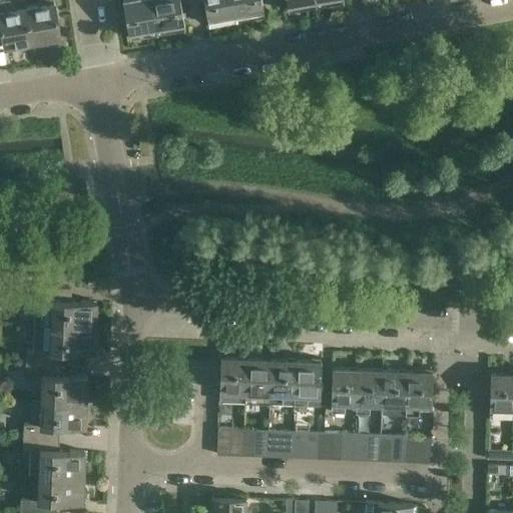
[(32,43),(25,6),(10,9),(8,0),(0,0),(0,21),(5,47),(32,43)]
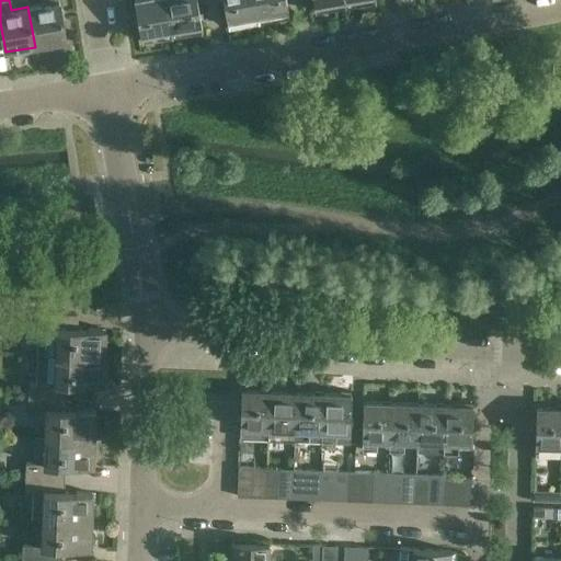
[(27,7),(35,47),(65,42),(57,0),(44,0),(45,4),(27,7)]
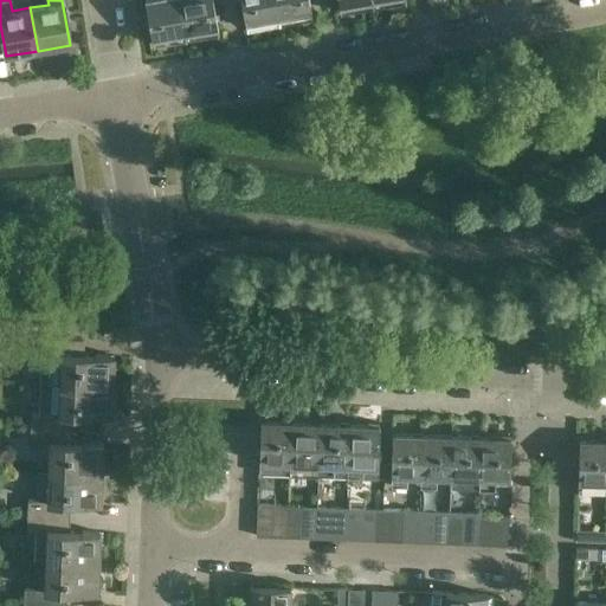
[(185,39),(178,0),(143,0),(152,45),(185,39)]
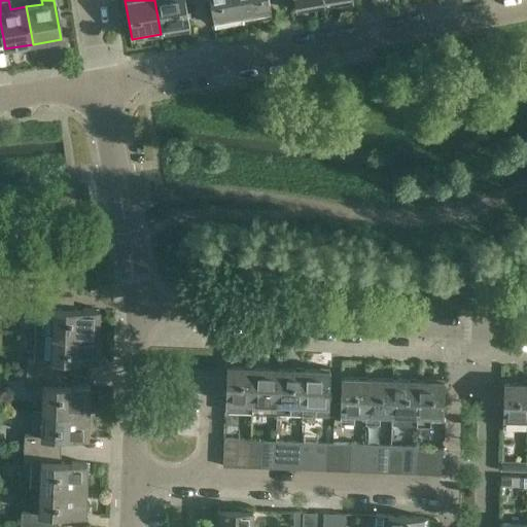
[(154,0),(161,34),(189,29),(183,0),(154,0)]
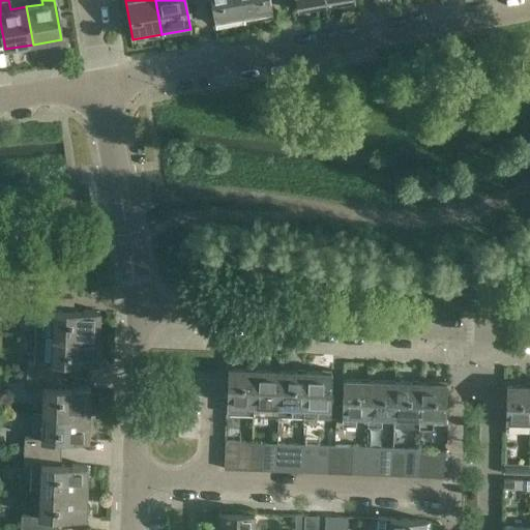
[(243,21),(239,0),(210,0),(215,26),(243,21)]
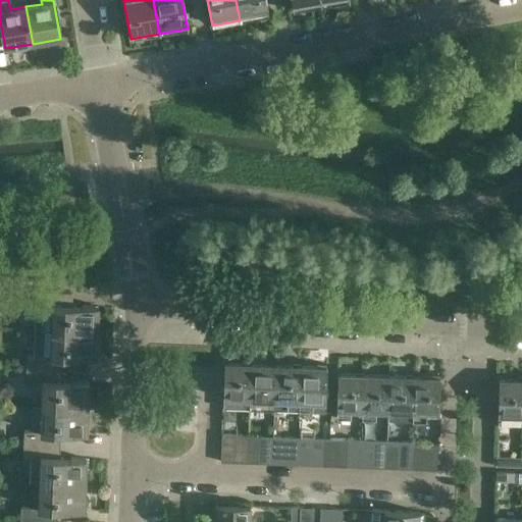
[(236,0),(240,20),(268,15),(265,0),(236,0)]
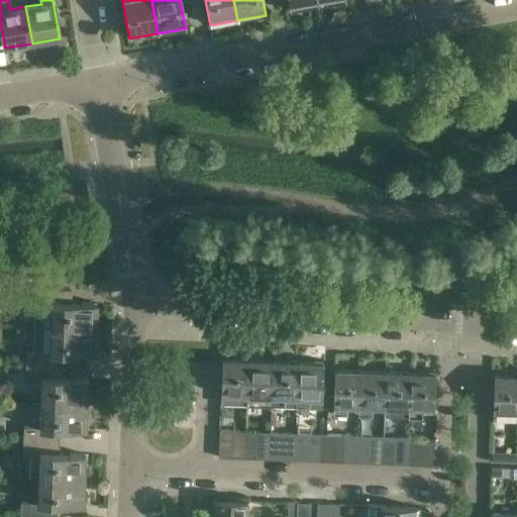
[(318,6),(316,0),(287,0),(290,11),(318,6)]
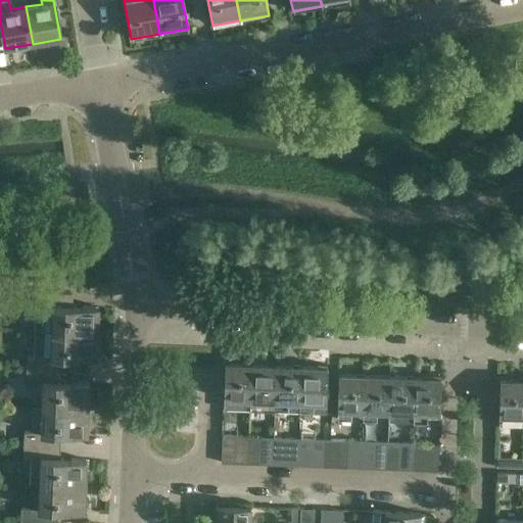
[(34,305),(34,330),(97,332),(98,306),(72,305),(73,292),(67,292),(35,291),(34,305)]
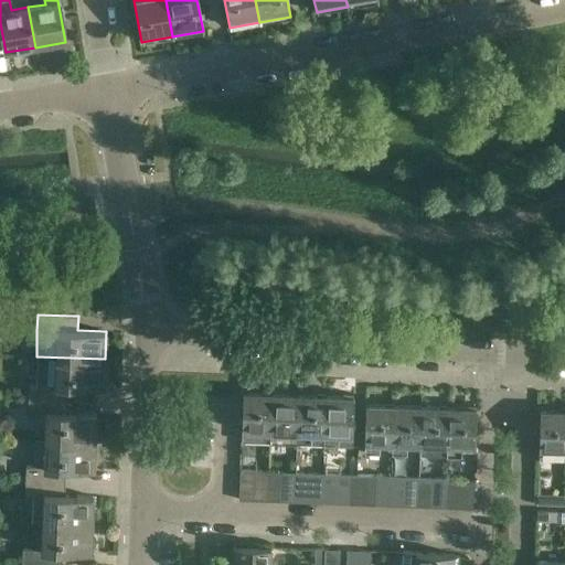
[(28,383),(28,398),(67,400),(68,385),(104,387),(105,359),(36,356),(35,383),(28,383)]
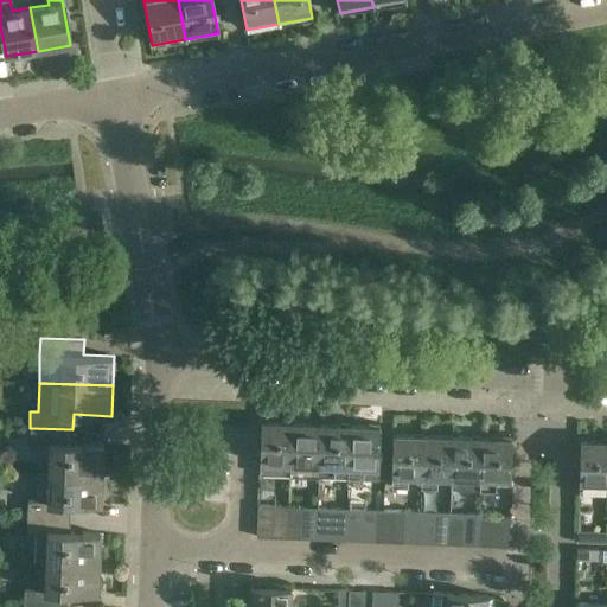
[(275,464),(288,464),(289,464),(291,423),(261,422),(260,457),(259,474),(275,475),(275,464)]
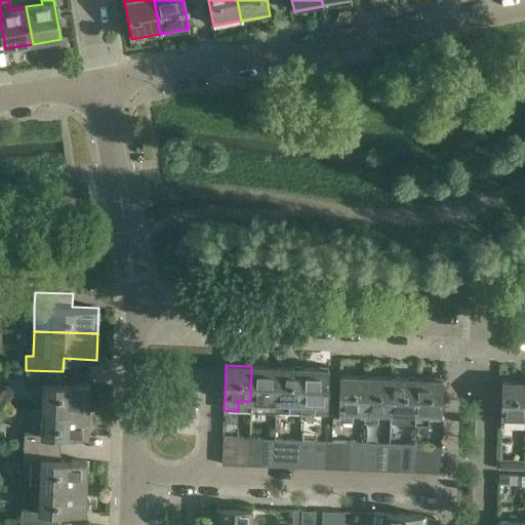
[(277,367),(251,366),(250,401),(249,401),(249,411),(264,412),(264,402),(275,402),(276,402),(277,367)]
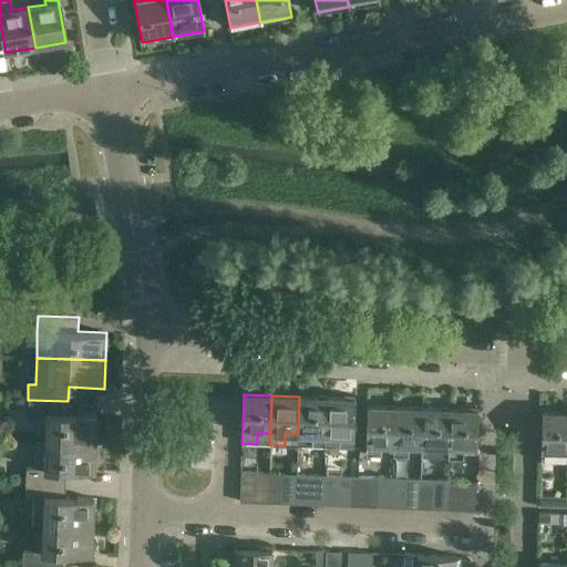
[(327,398),(299,397),(298,434),(297,434),(296,445),(323,446),(325,435),(326,435),(327,398)]
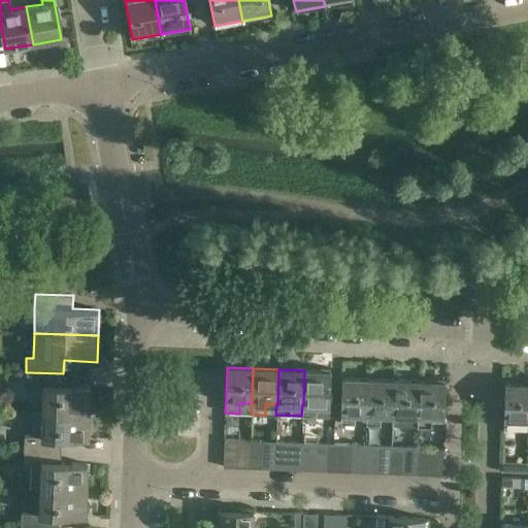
[(301,416),(302,416),(316,416),(316,417),(329,418),(330,406),(331,371),(304,370),(303,405),(302,405),(301,416)]
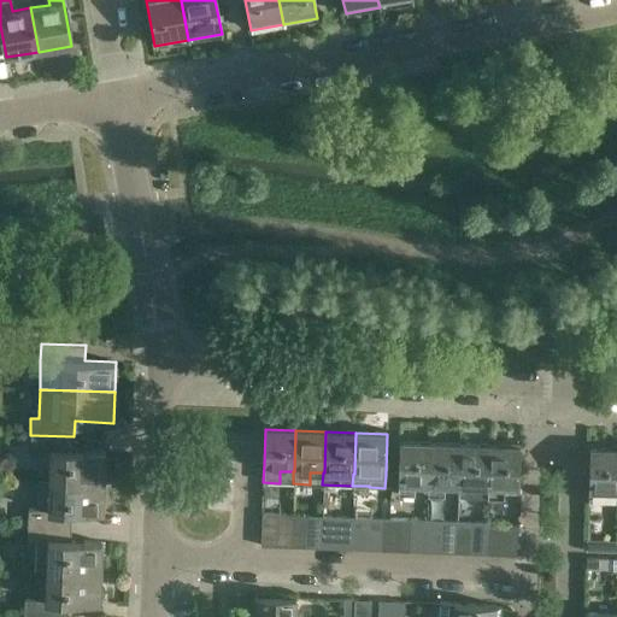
[(48,480),(104,482),(105,451),(74,450),(74,436),(30,435),(29,451),(50,452),(48,480)]
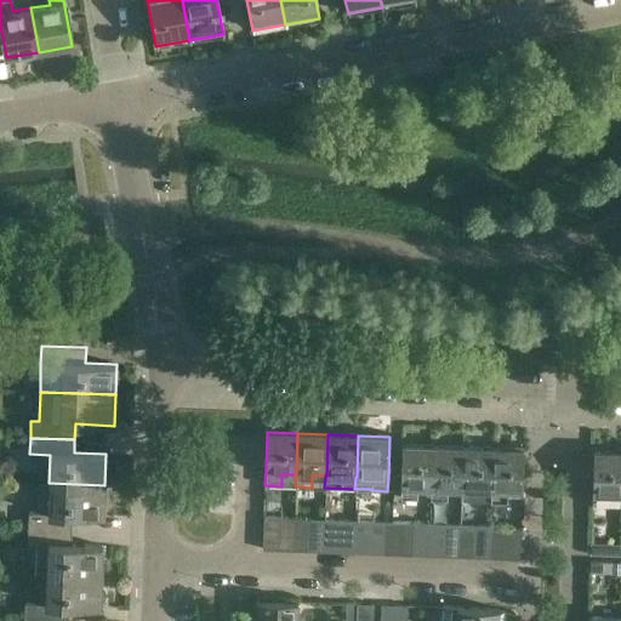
[(417,486),(429,488),(432,488),(432,467),(433,445),(402,444),(402,467),(400,497),(416,499),(417,486)]
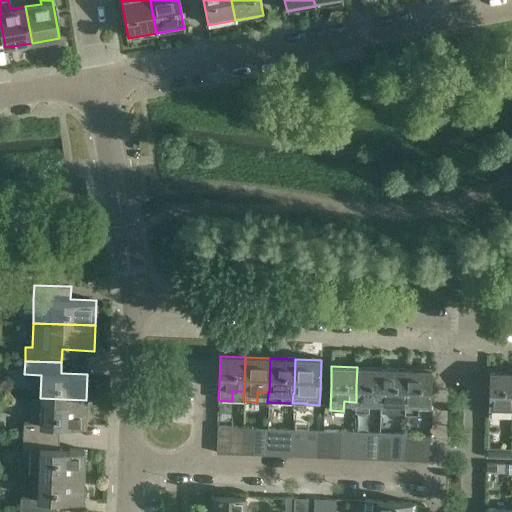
[(382,368),(357,367),(356,385),(356,402),(354,402),(354,411),(368,412),(368,402),(379,403),(381,403),(381,385),(382,368)]
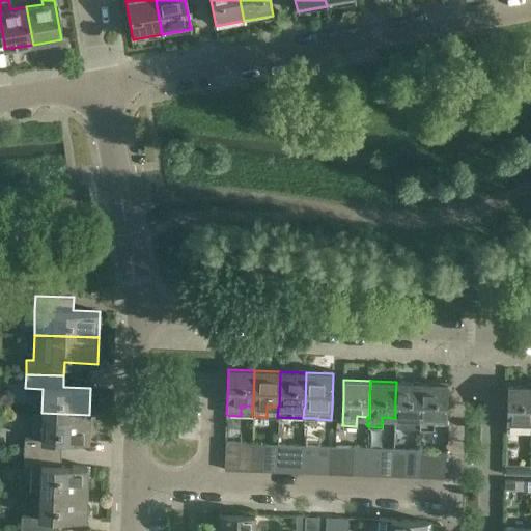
[(393,418),(393,427),(408,428),(418,428),(419,419),(420,419),(421,383),(396,382),(395,399),(395,418),(393,418)]
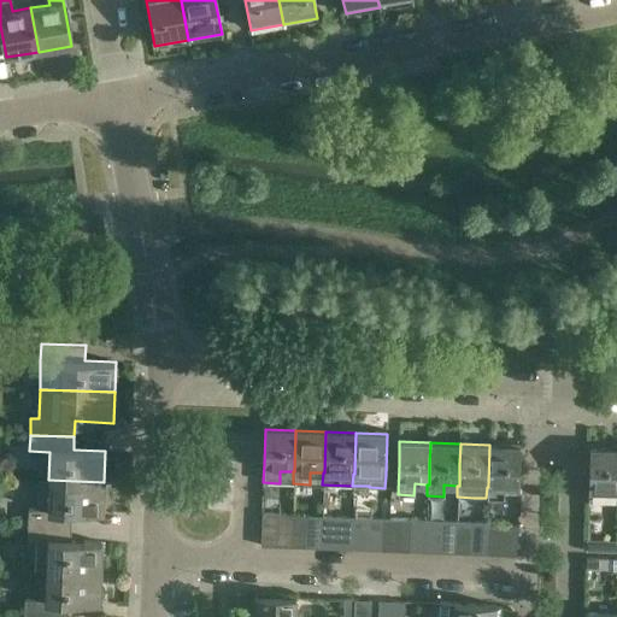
[(521,446),(489,445),(488,487),(487,487),(486,498),(504,499),(504,493),(518,493),(518,487),(521,446)]
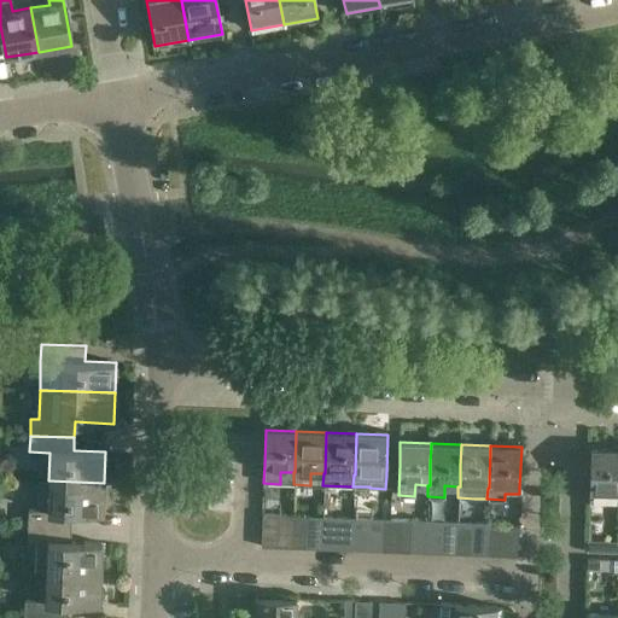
[(617,449),(590,449),(590,465),(589,503),(605,503),(605,493),(617,491),(617,449)]
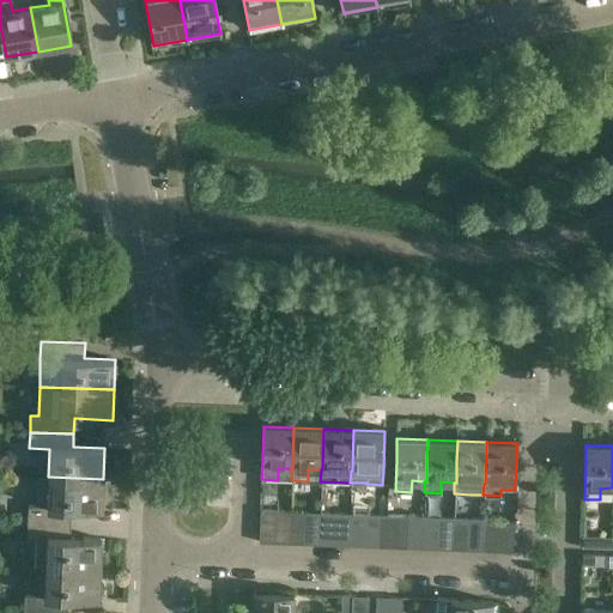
[(103,479),(48,477),(47,507),(26,505),(26,521),(70,522),(71,508),(102,509),(103,479)]
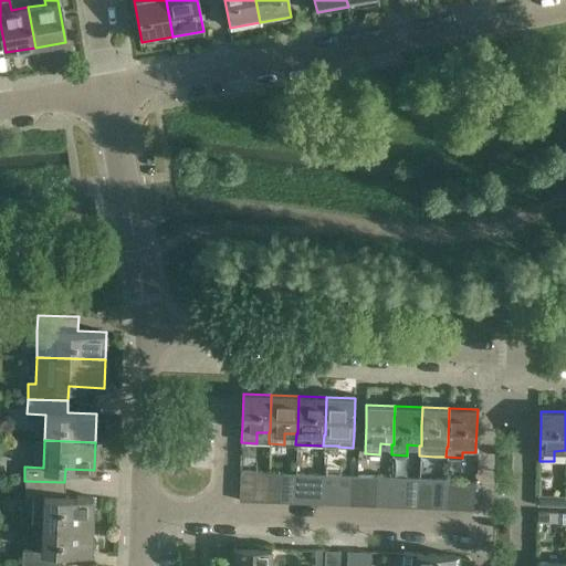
[(253,501),(254,472),(241,471),(240,501),(253,501)]
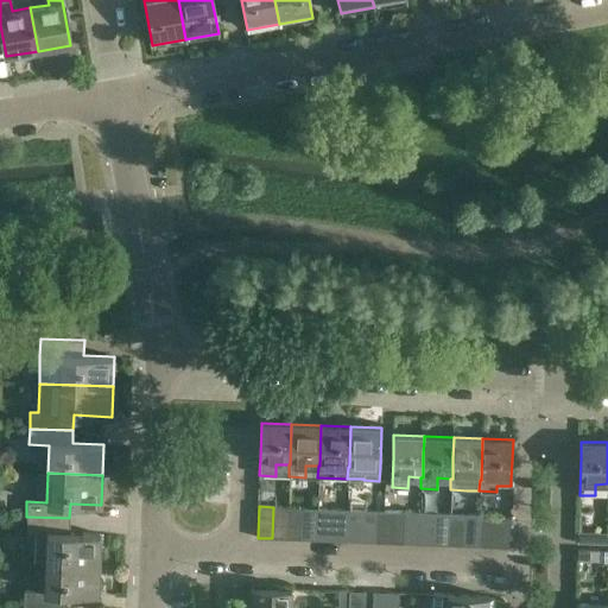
[(286,539),(289,507),(273,507),(272,538),(286,539)]
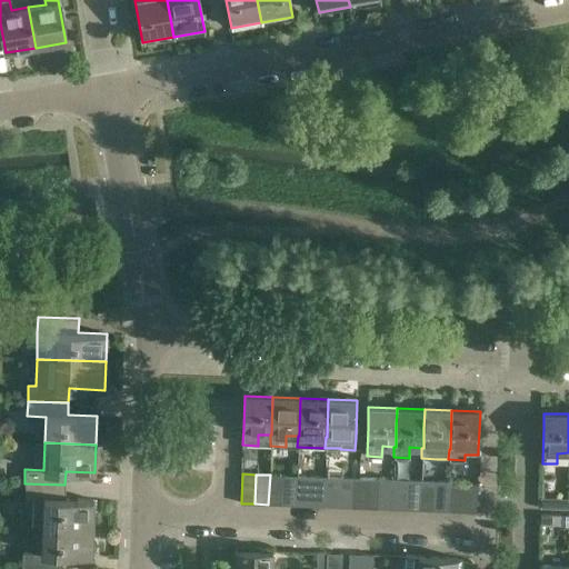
[(270,475),(268,505),(282,505),(283,475),(270,475)]
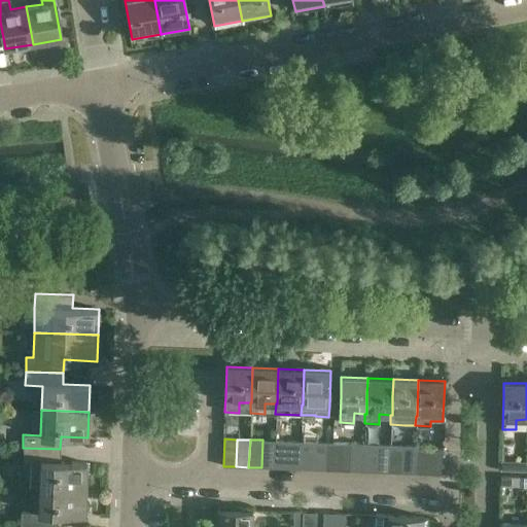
[(274,468),(275,441),(262,440),(261,467),(274,468)]
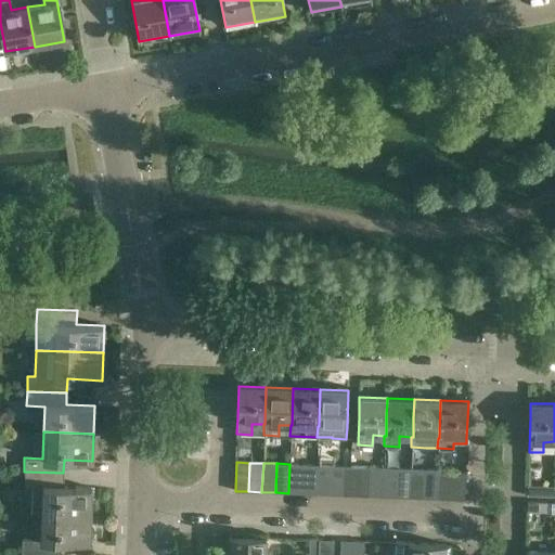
[(289,464),(288,493),(301,493),(302,464),(289,464)]
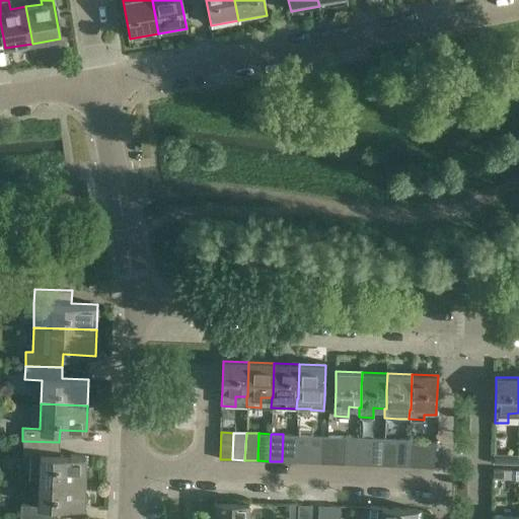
[(283,434),(282,461),(295,462),(296,435),(283,434)]
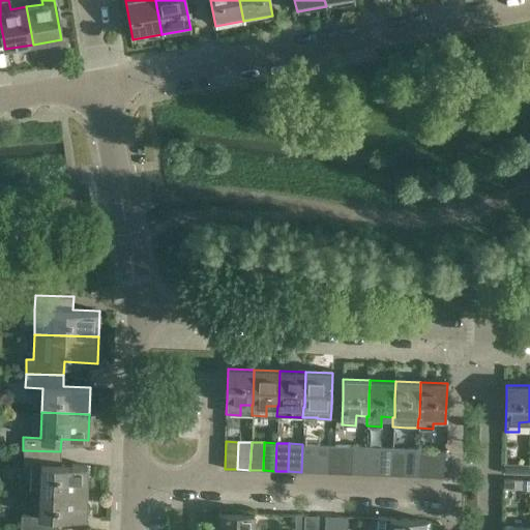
[(302,444),(301,472),(314,472),(316,444),(302,444)]
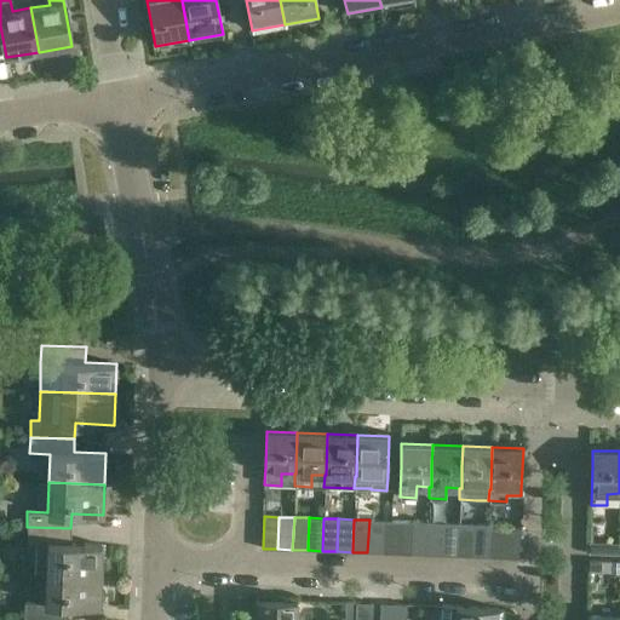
[(383,552),(384,521),(369,520),(367,552),(383,552)]
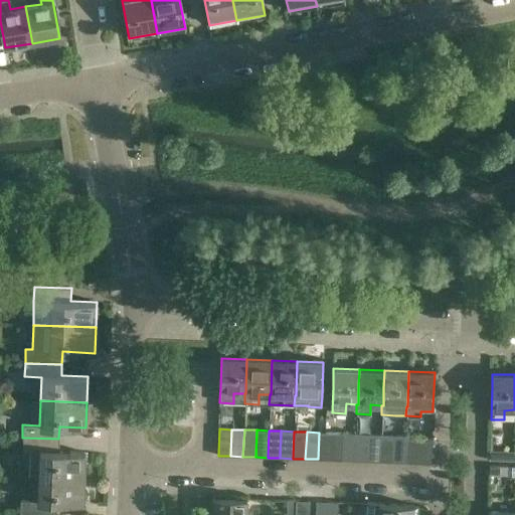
[(331,460),(331,433),(319,433),(318,459),(331,460)]
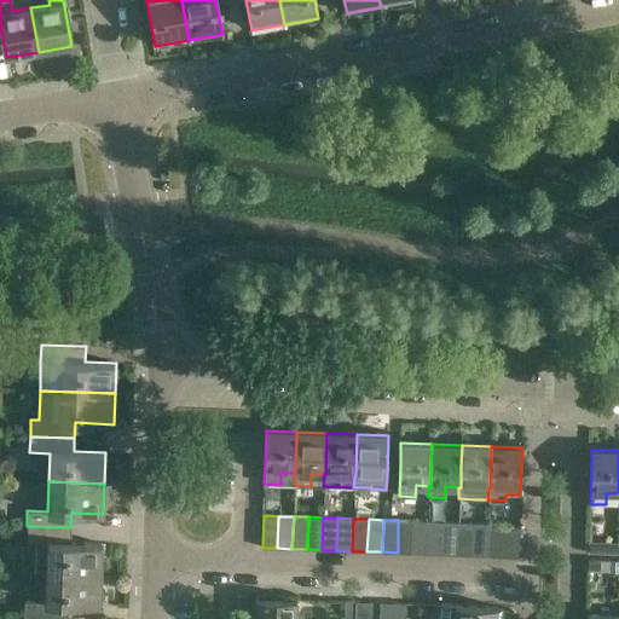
[(398,520),(398,553),(412,553),(414,520),(398,520)]
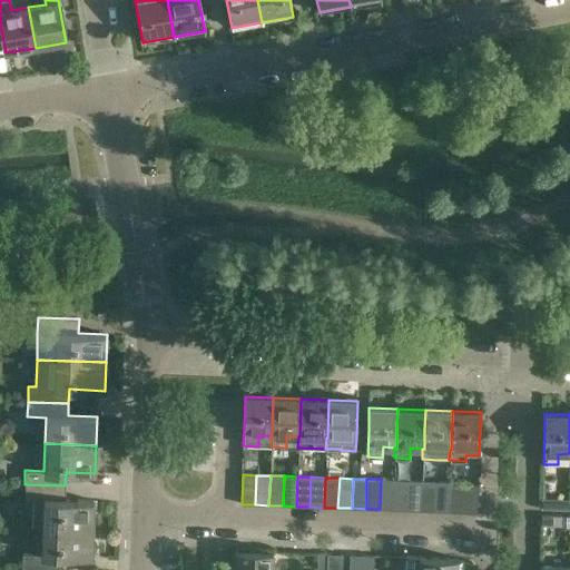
[(393,510),(394,480),(381,479),(380,509),(393,510)]
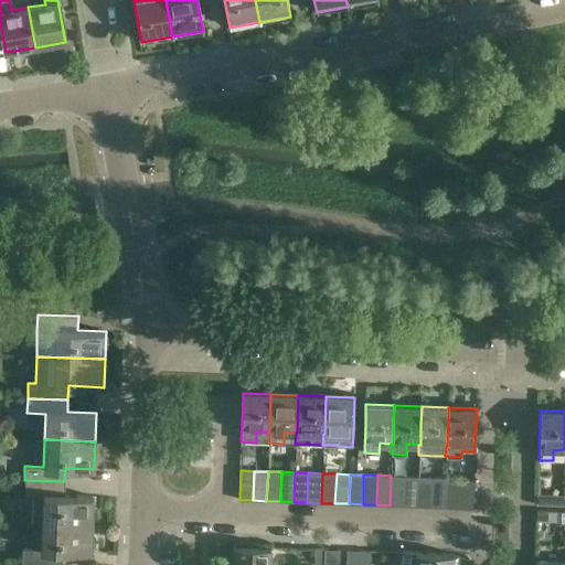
[(391,476),(390,505),(403,505),(404,476),(391,476)]
